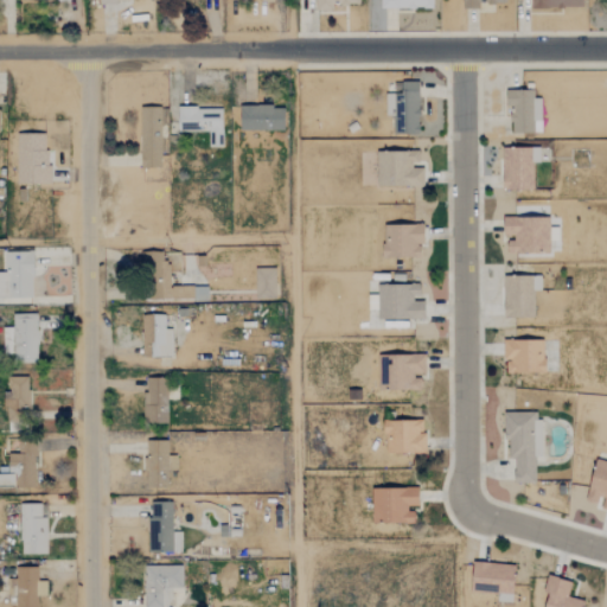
[(358,0),(314,0),(315,10),(332,10),(332,4),(359,4),(358,0)]
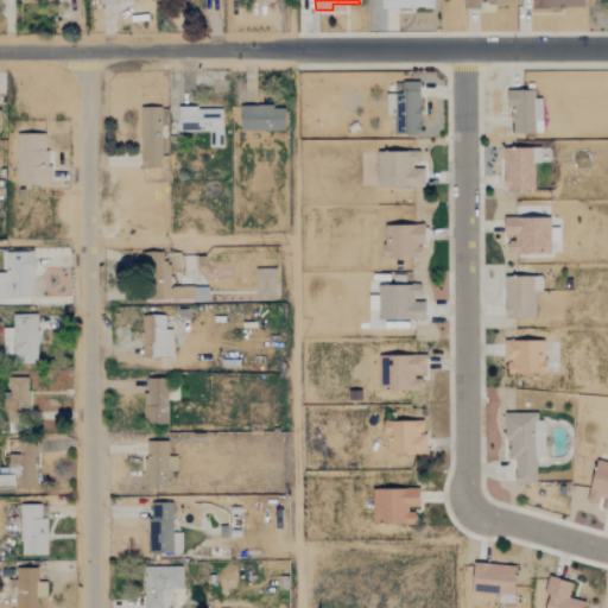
[(432,0),(380,0),(380,8),(432,10),(432,0)]
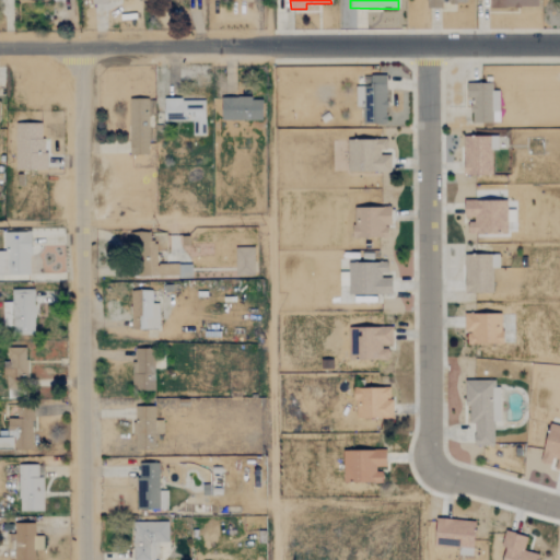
[(443,9),(443,3),(466,3),(465,0),(427,0),(427,8),(443,9)]
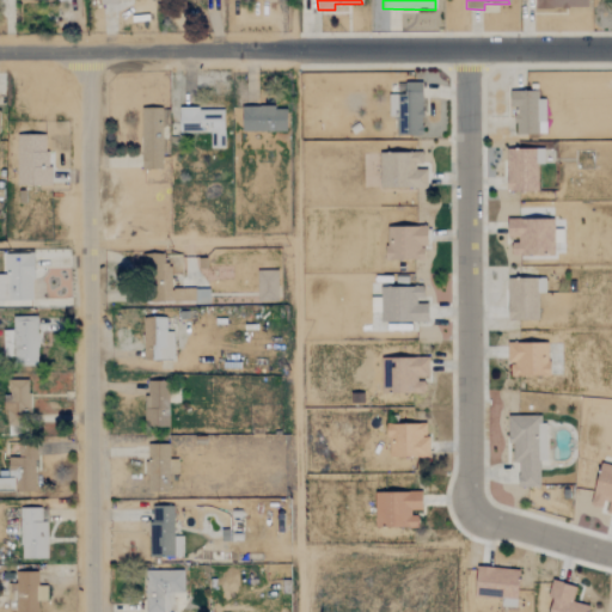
[(587,0),(534,0),(536,10),(587,7),(587,0)]
